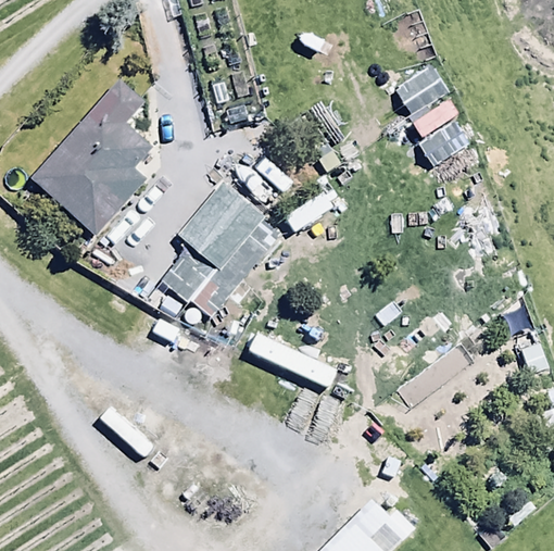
[(412,78),(394,89),(412,114),(454,86),(438,61),(418,74),(415,67),(408,72),(412,78)]
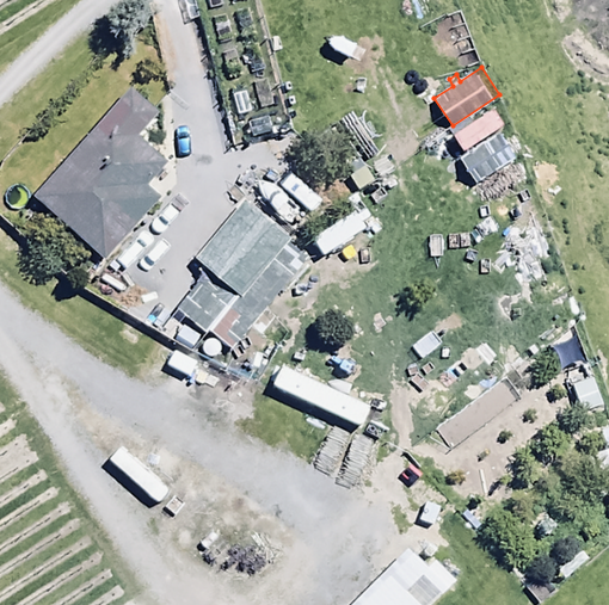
[(158,113),(130,88),(34,195),(102,257),(159,193),(149,185),(171,161),(140,134),(158,113)]
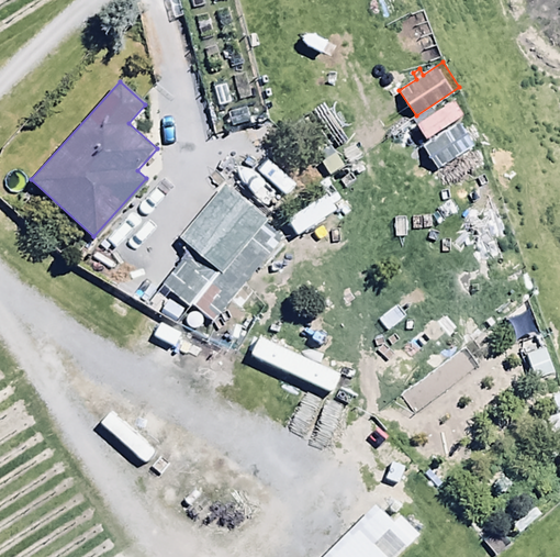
[(452,99),(416,124),(427,140),(421,144),(437,168),(480,137),(452,99)]
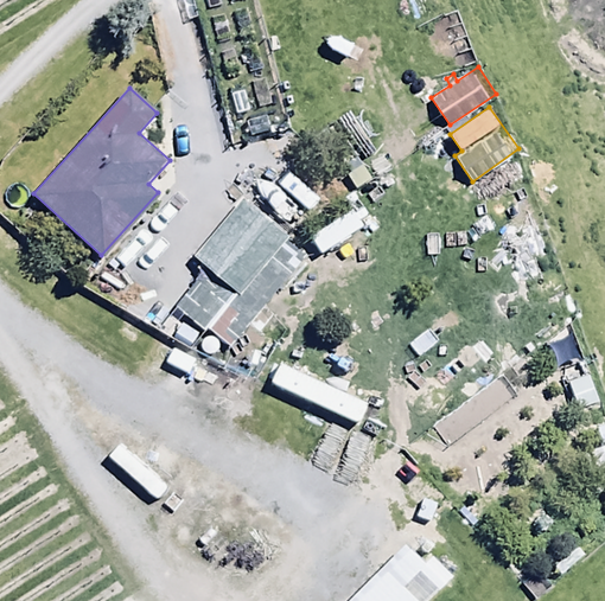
[(291,241),(241,200),(180,262),(196,275),(171,307),(204,333),(224,306),(253,328),(304,264),(284,249),(291,241)]
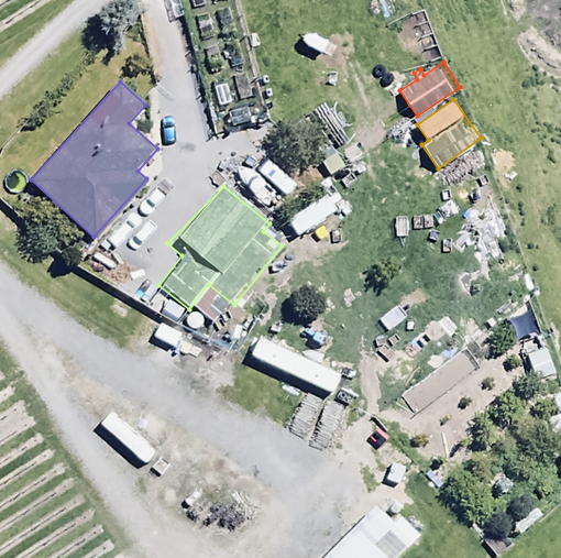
[(372,504),(321,557),(392,557),(417,531),(403,517),(395,526),(372,504)]
